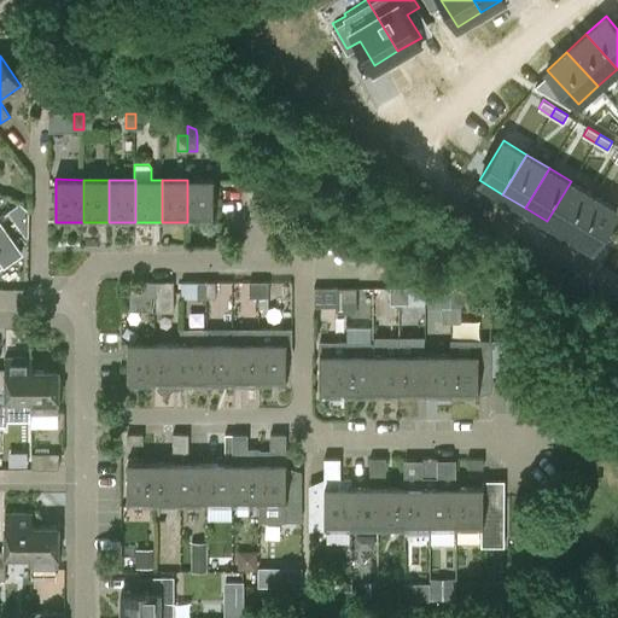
[(215,222),(215,180),(187,180),(187,222),(215,222)]
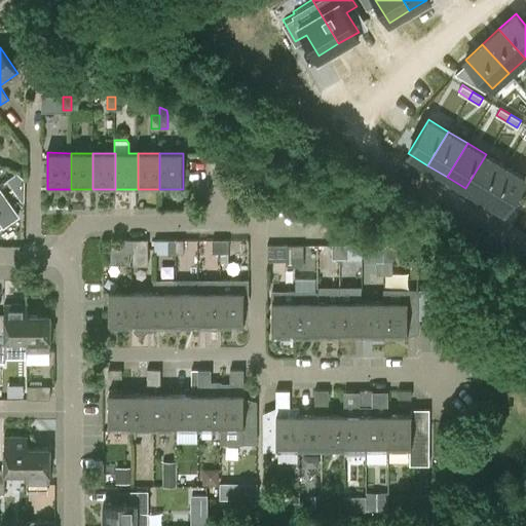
[(465,188),(485,199),(505,165),(486,154),(465,188)]
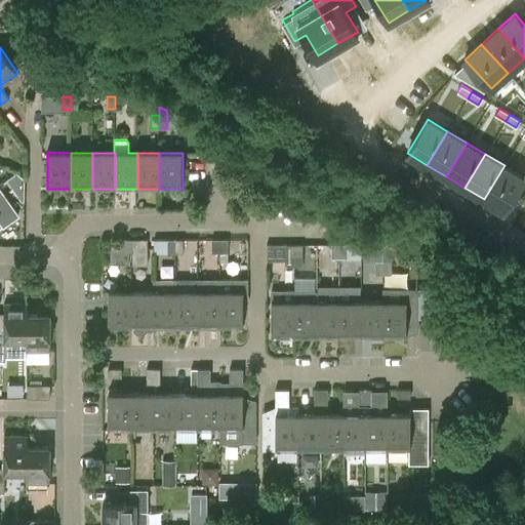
[(524,177),(505,165),(484,199),(503,211),(524,177)]
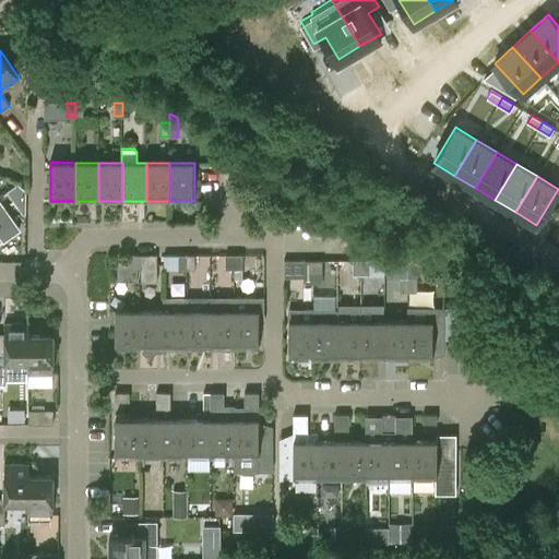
[(18,183),(8,190),(23,213),(24,212),(25,189),(18,183)]
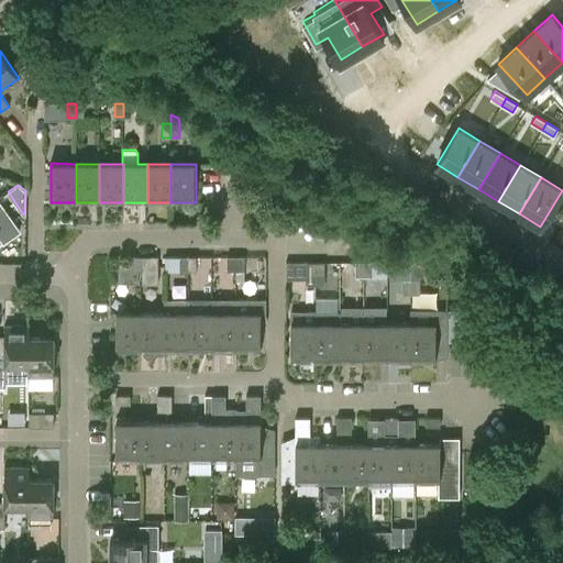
[(0,236),(4,243),(22,230),(0,199),(0,236)]
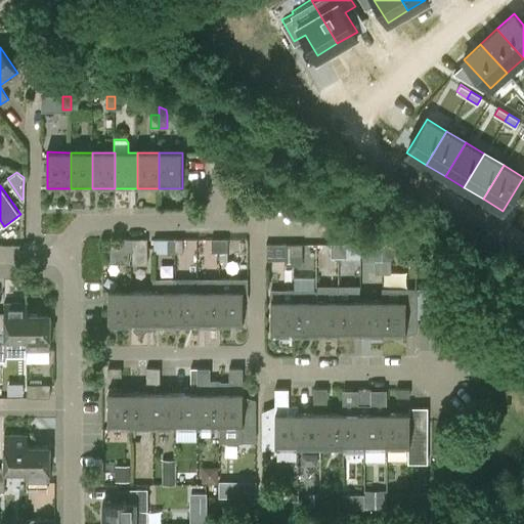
[(139,239),(131,238),(131,252),(147,253),(147,239),(139,239)]
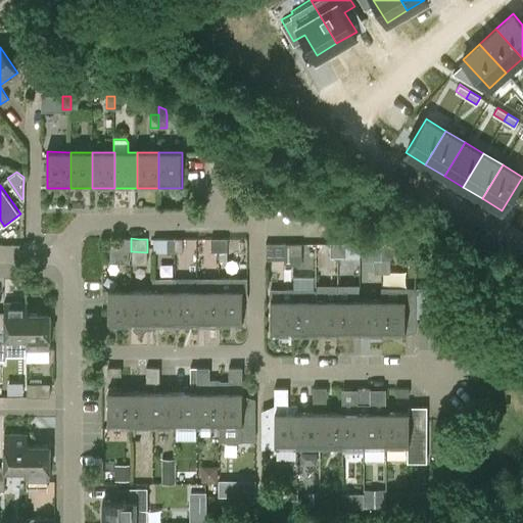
[(294,265),(294,257),(294,244),(286,244),(286,257),(286,265),(294,265)]
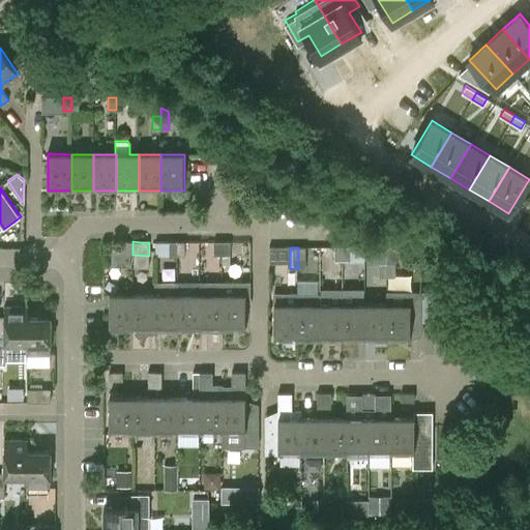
[(334,261),(343,261),(343,247),(334,247),(334,261)]
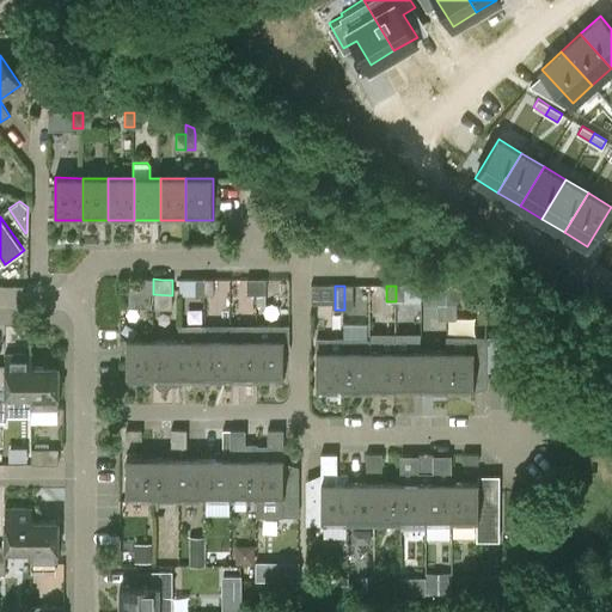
[(438,320),(447,320),(447,306),(438,306),(438,320)]
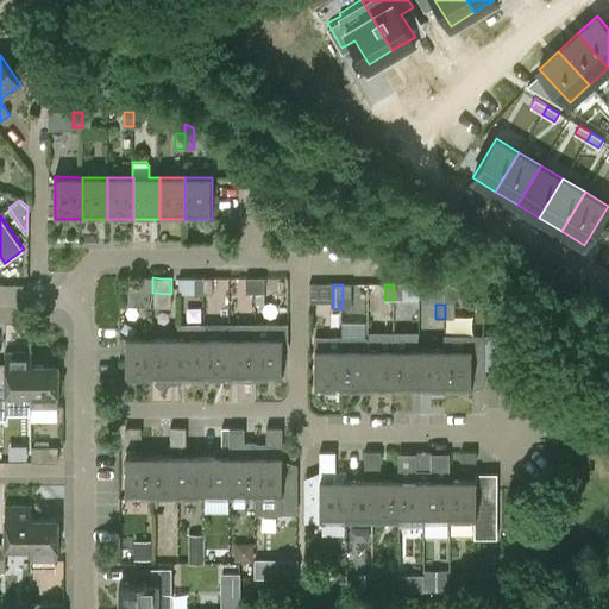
[(347,334),(368,334),(368,321),(347,321),(347,334)]
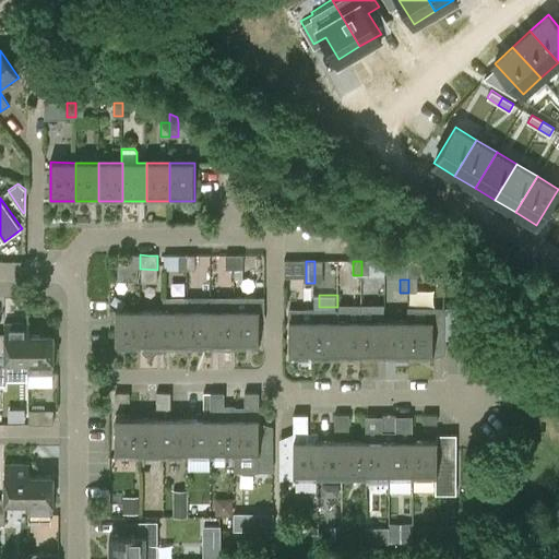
[(164,297),(164,310),(164,348),(188,348),(188,310),(188,297),(164,297)]
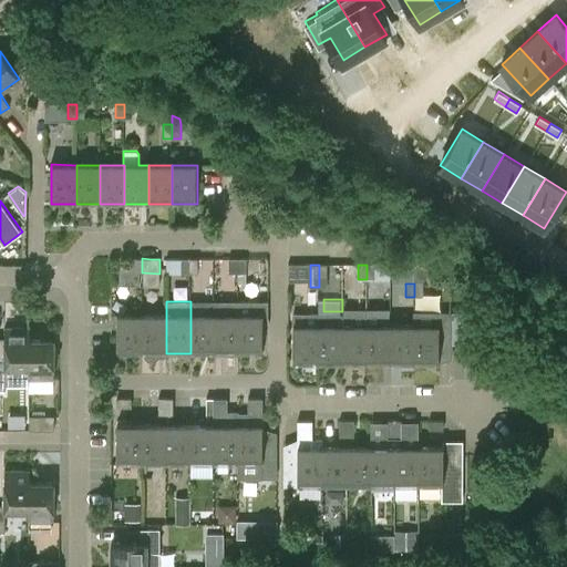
[(238,301),(238,315),(238,353),(263,353),(263,328),(269,328),(269,301),(238,301)]
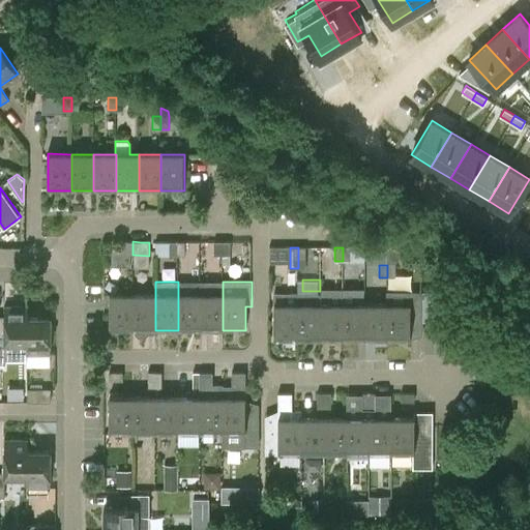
[(387,341),(411,341),(411,317),(423,317),(423,292),(410,292),(410,304),(387,304),(387,341)]
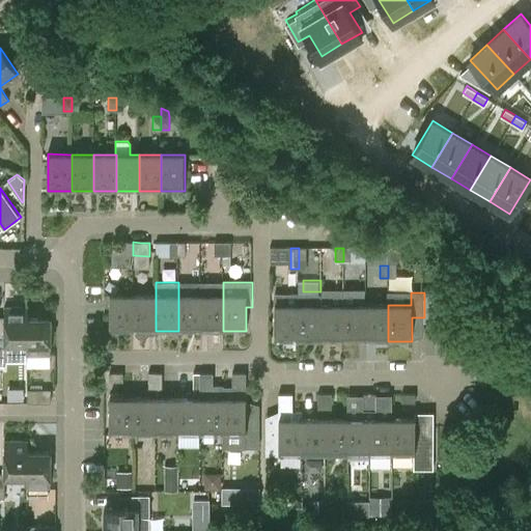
[(299,294),(299,305),(299,341),(320,341),(320,305),(320,294),(299,294)]
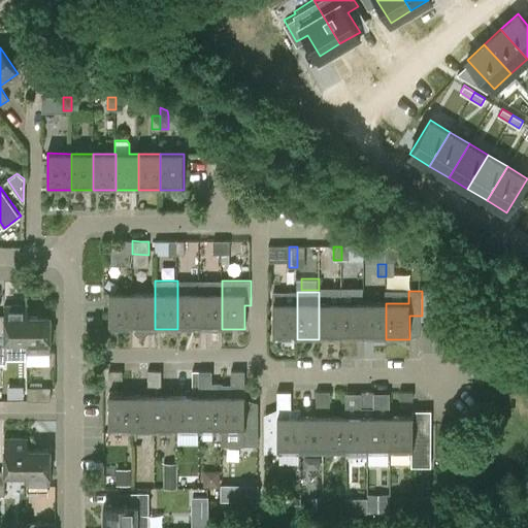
[(132,330),(132,293),(109,293),(109,330),(132,330)]
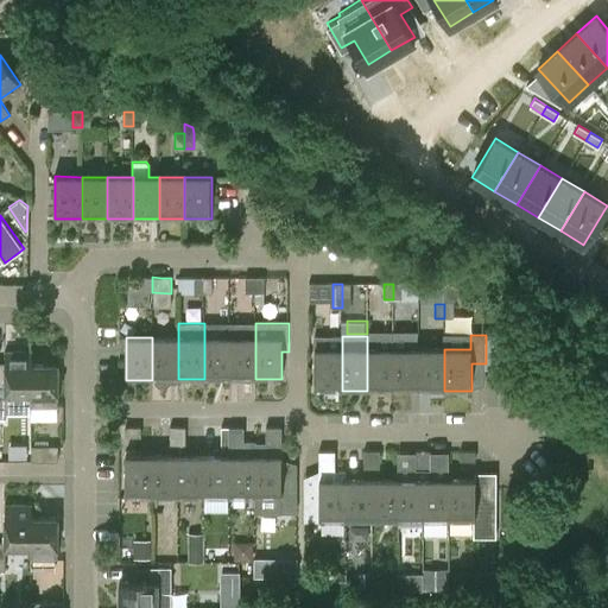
[(178,379),(178,337),(152,337),(152,380),(154,380),(154,384),(159,387),(166,387),(170,384),(176,384),(178,381),(178,379)]
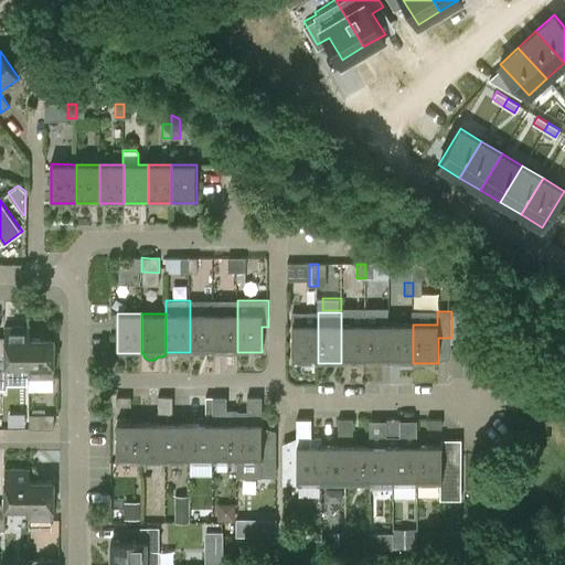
[(213,352),(213,313),(190,313),(190,352),(213,352)]
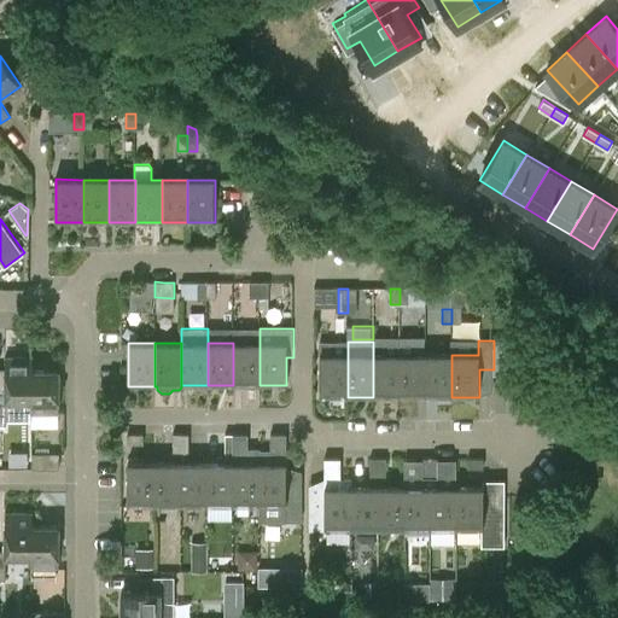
[(260,385),(260,343),(233,343),(233,385),(260,385)]
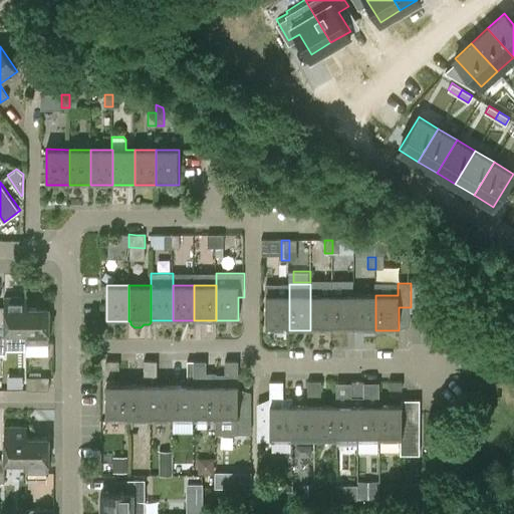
[(266,330),(289,330),(289,295),(266,295),(266,330)]
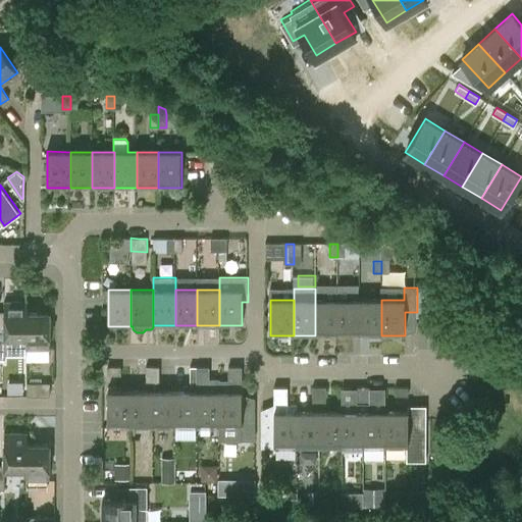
[(315,335),(337,335),(337,300),(315,300),(315,335)]
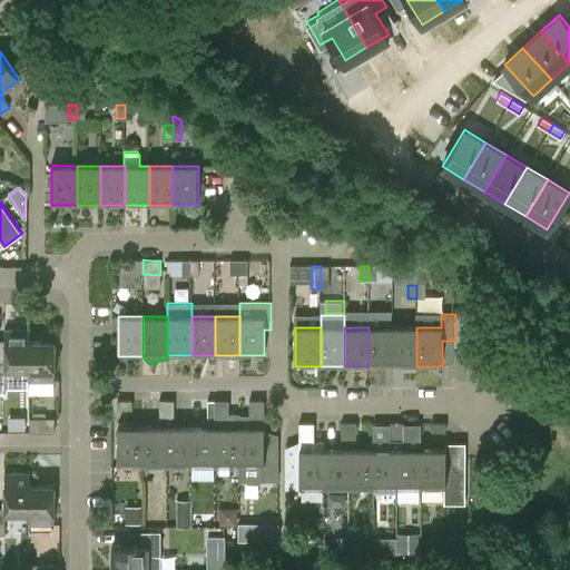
[(369,366),(393,366),(393,327),(369,327),(369,366)]
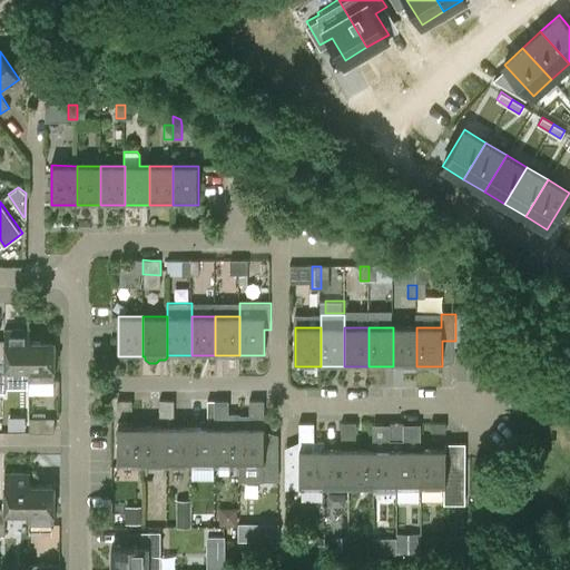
[(393,366),(416,366),(416,327),(393,327),(393,366)]
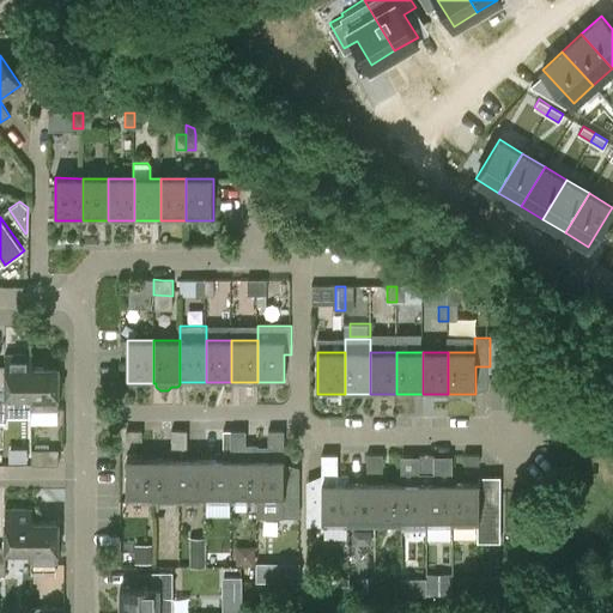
[(31,398),(32,368),(32,354),(5,354),(5,393),(0,393),(0,420),(6,422),(6,417),(31,417),(31,411),(31,398)]
